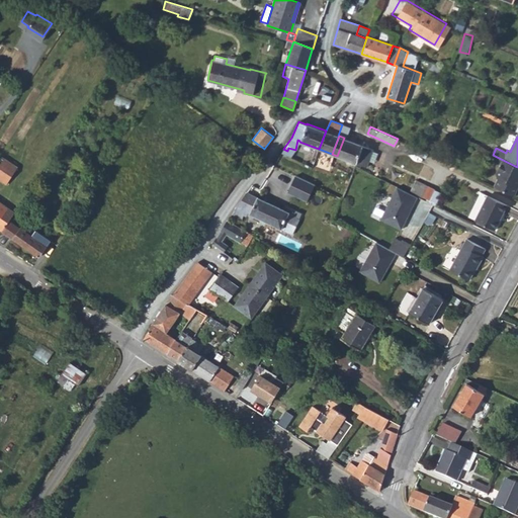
[(346,139),(344,138),(337,156),(339,157),(346,139)]
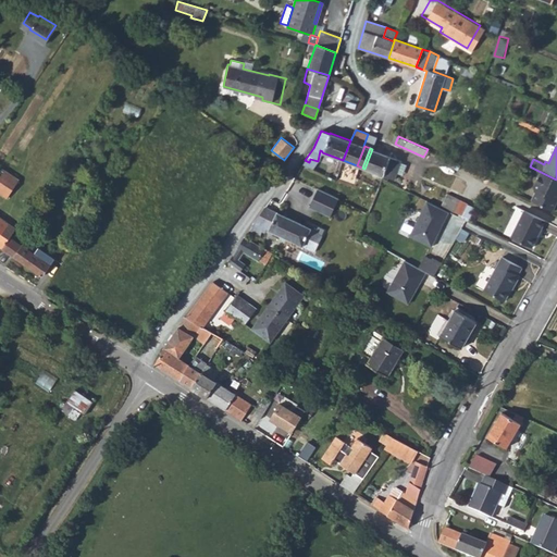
[(397,159),(372,149),(364,169),(383,176),(384,175),(390,177),(397,159)]
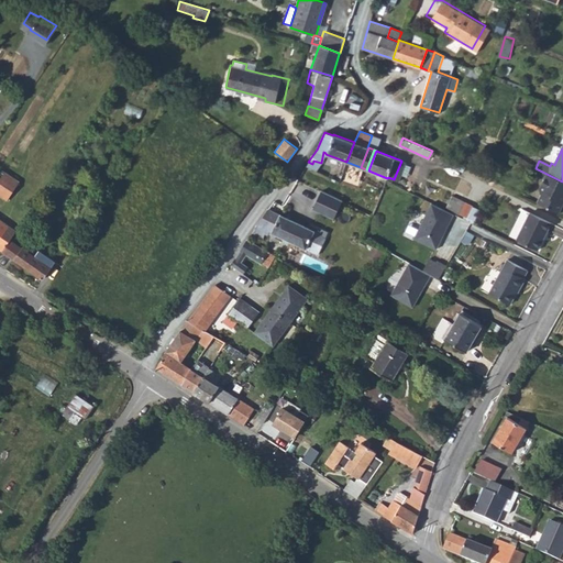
[(252,166),(257,169),(262,164),(257,159),(252,166)]
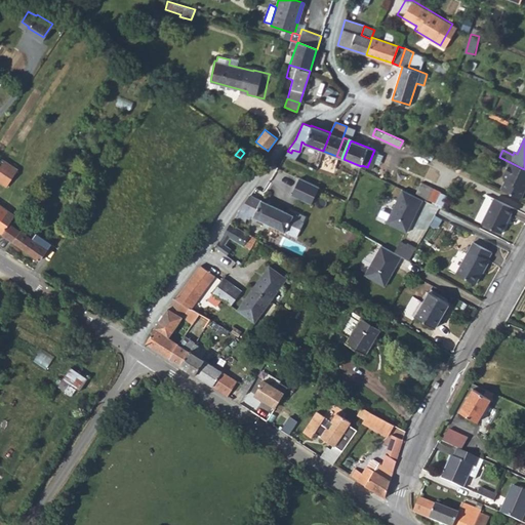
[(418,155),(430,160),(433,155),(420,149),(418,155)]
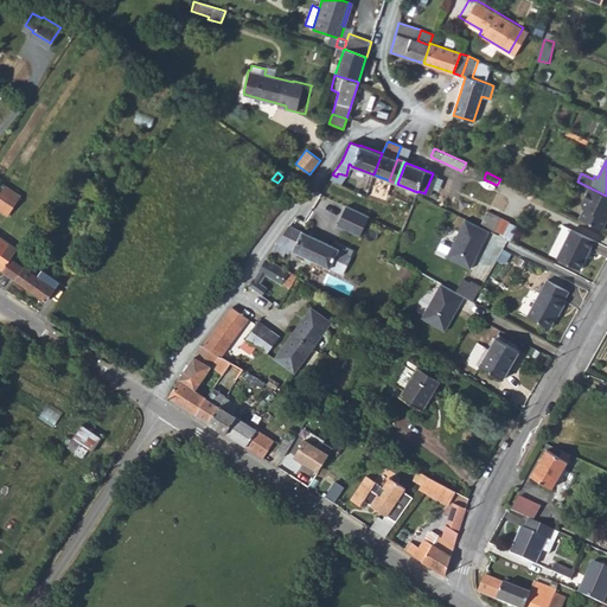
[(438,176),(433,173),(425,193),(429,195),(432,190),(435,179),(438,176)]
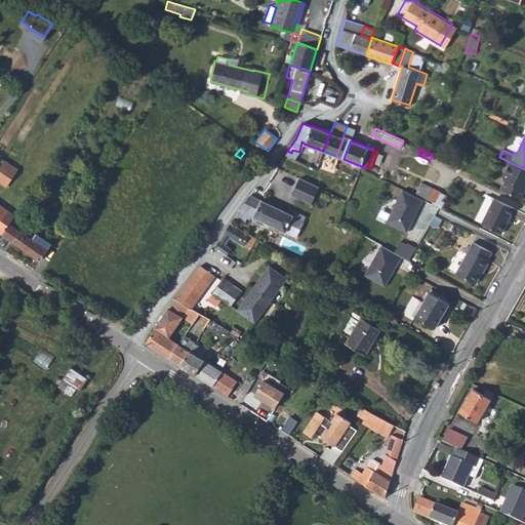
[(373,164),(378,166),(382,157),(376,155),(373,164)]
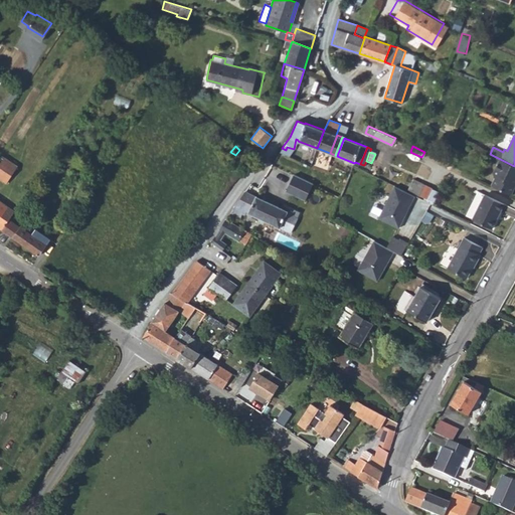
[(0,163),(0,179),(7,184),(18,166),(4,157),(0,163)]
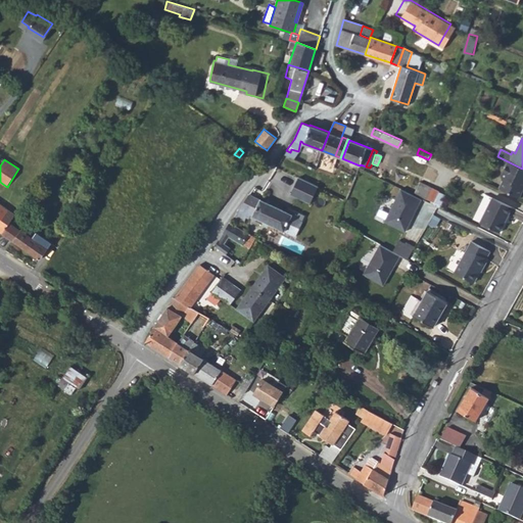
[(522,169),(508,161),(501,176),(503,181),(500,188),(519,197),(522,189),(522,185),(522,184),(522,169)]
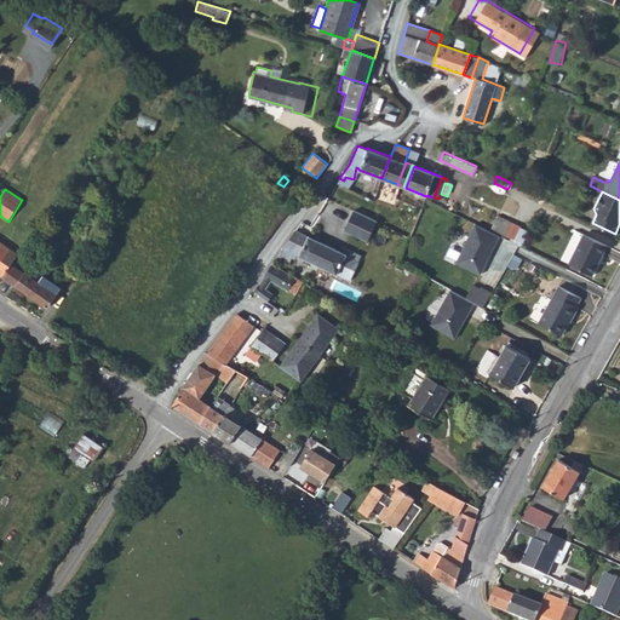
[(344,230),(367,241),(377,220),(354,210),(344,230)]
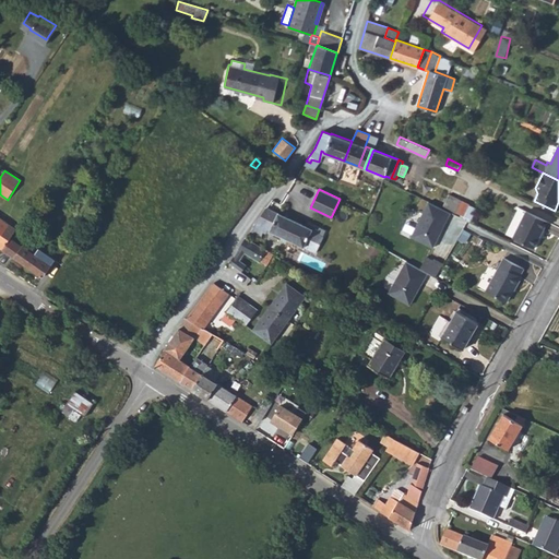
[(442,205),(459,213),(464,201),(449,193),(442,205)]
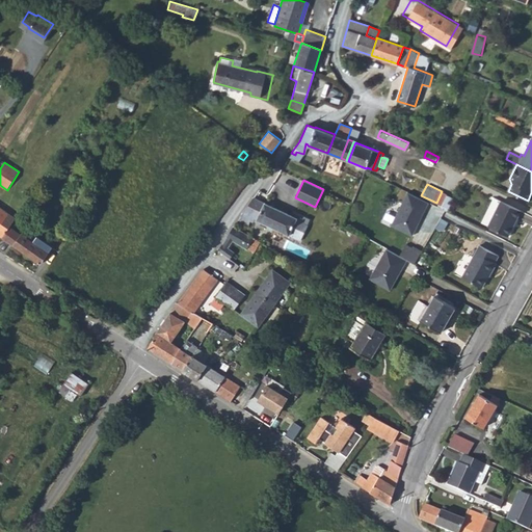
[(446,193),(442,191),(436,203),(441,205),(446,193)]
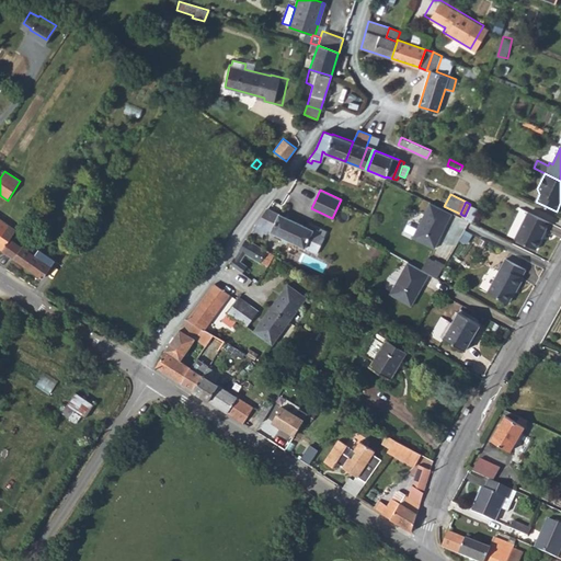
[(450,214),(428,203),(411,238),(434,249),(437,241),(436,237),(437,233),(441,236),(450,214)]
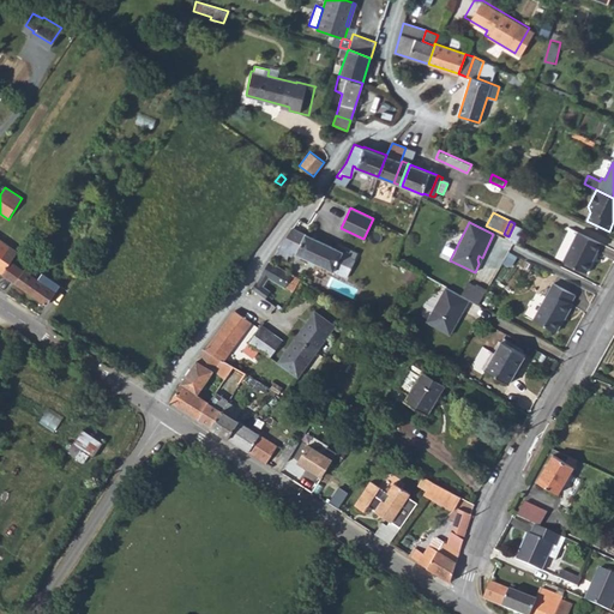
[(355,260),(354,259),(357,253),(350,250),(348,254),(293,228),(276,252),(286,258),(288,253),(292,256),(293,252),(347,277),(355,260)]
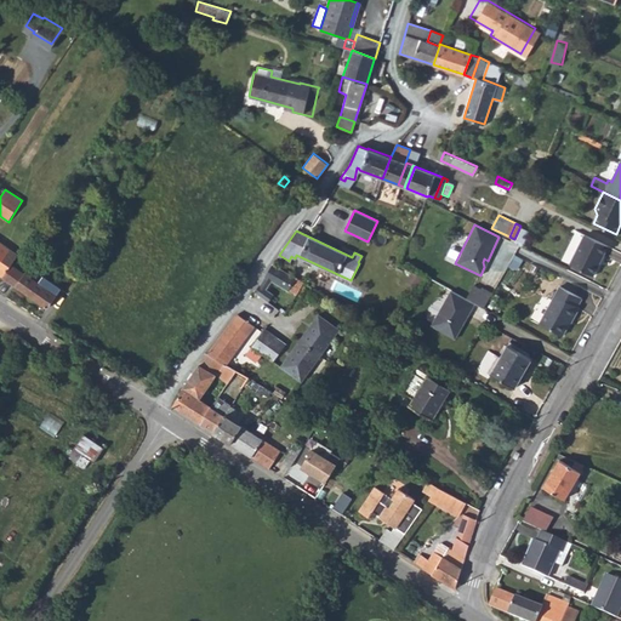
[(593,275),(608,245),(584,234),(569,265),(593,275)]
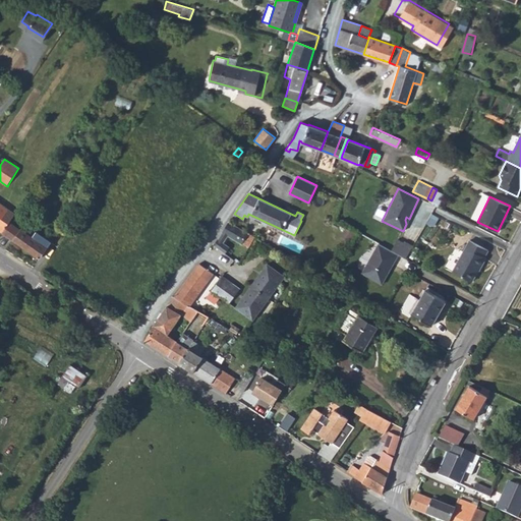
[(0,230),(2,232),(9,222),(14,214),(0,204),(0,230)]
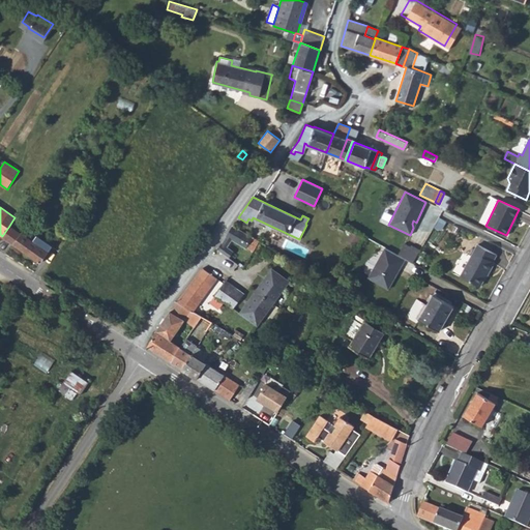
[(223,243),(221,242),(216,248),(229,257),(233,251),(227,246),(231,240),(245,248),(246,247),(253,252),(259,241),(233,225),(226,235),(227,236),(223,243)]
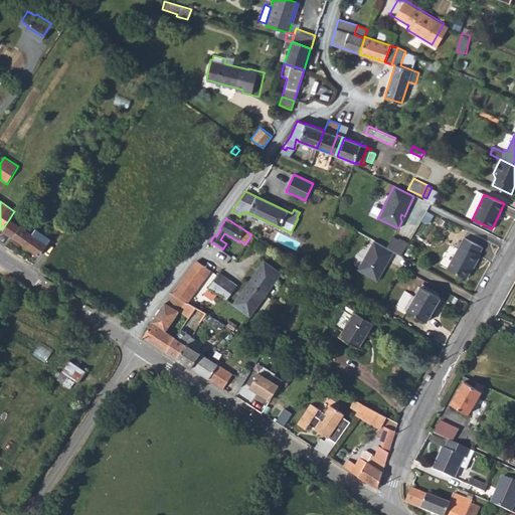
[(36,237),(9,219),(2,229),(1,230),(25,246),(23,248),(31,254),(33,251),(39,255),(41,252),(46,254),(54,242),(40,232),(36,237)]
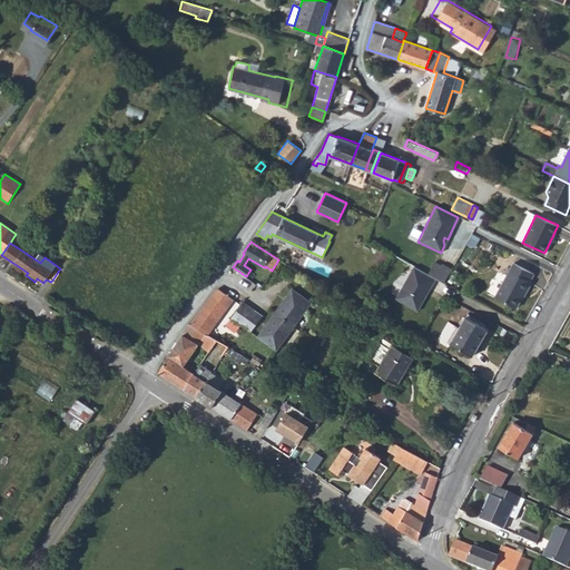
[(434,261),(428,273),(436,277),(443,282),(451,267),(442,263),(441,264),(434,261)]
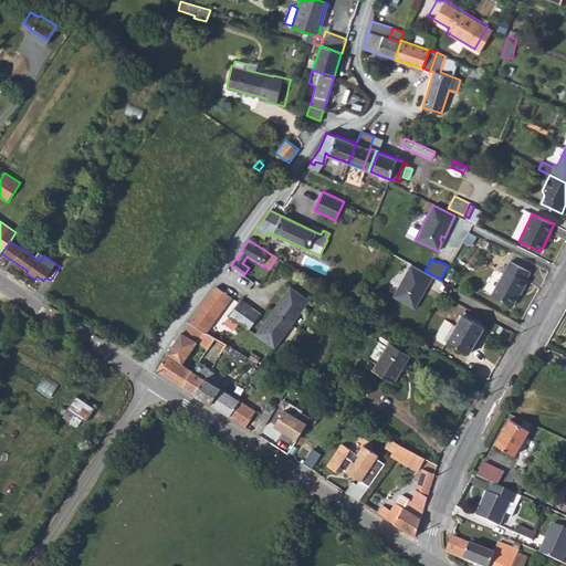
[(507,261),(490,294),(511,305),(520,291),(521,292),(526,281),(525,281),(530,273),(507,261)]
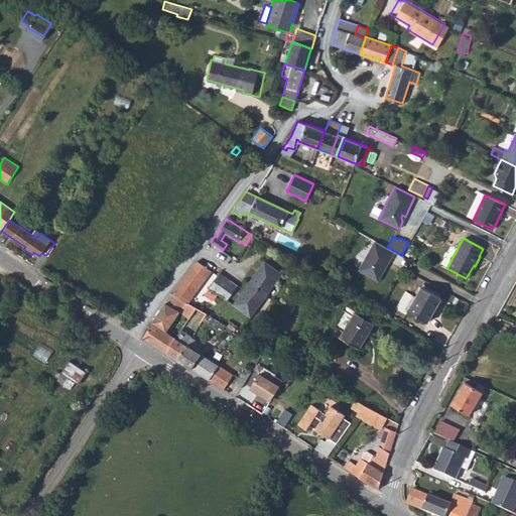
[(387,247),(375,240),(359,269),(378,280),(386,266),(385,265),(389,258),(390,259),(395,251),(387,247)]
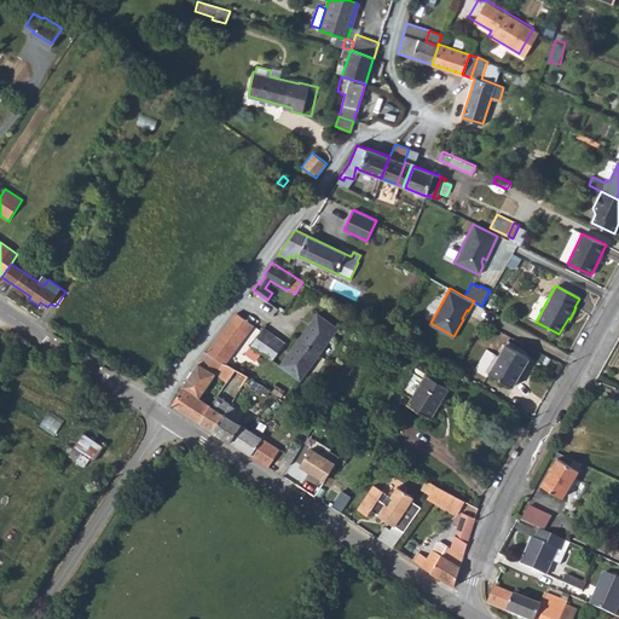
[(313,310),(278,365),(300,380),(335,325),(313,310)]
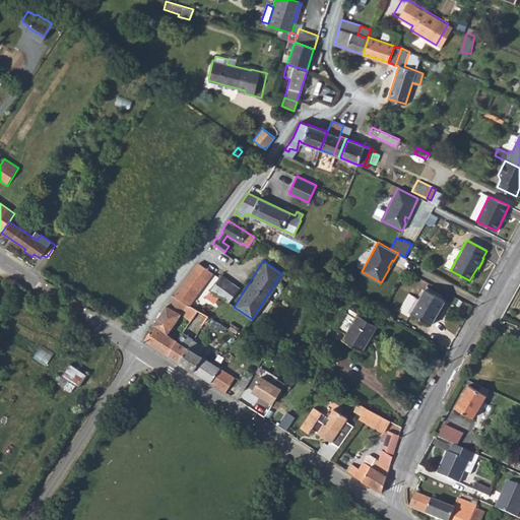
[(189,305),(212,272),(198,262),(173,296),(189,305)]
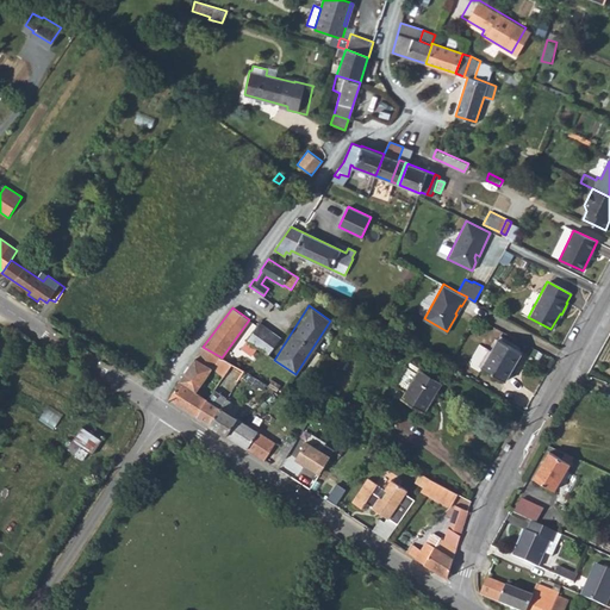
[(280,338),(259,323),(247,340),(268,355),(280,338)]
